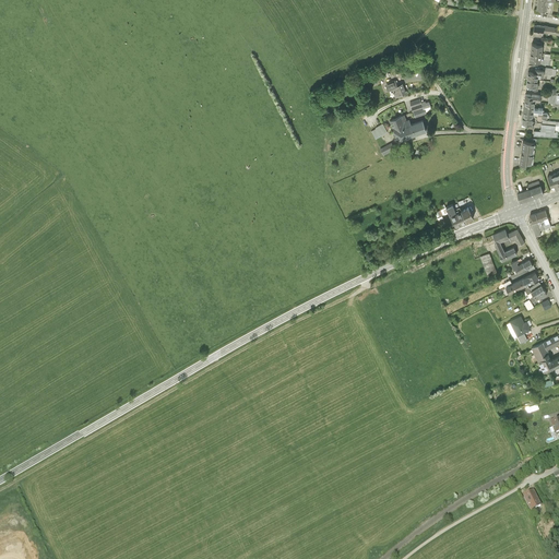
[(546,10),(547,0),(537,0),(537,9),(546,10)]
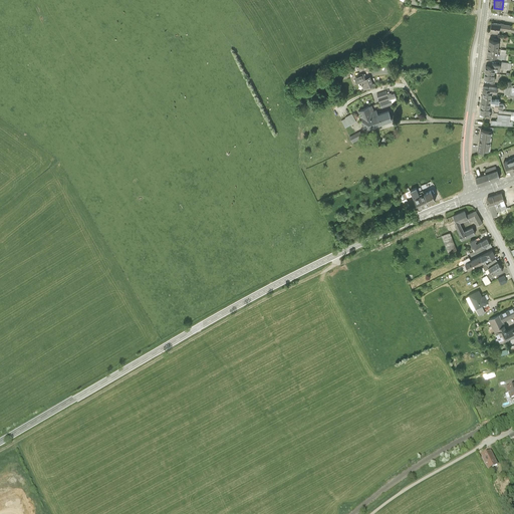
[(498,33),(498,31),(499,31),(499,30),(513,32),(513,25),(492,23),(491,32),(498,33)]
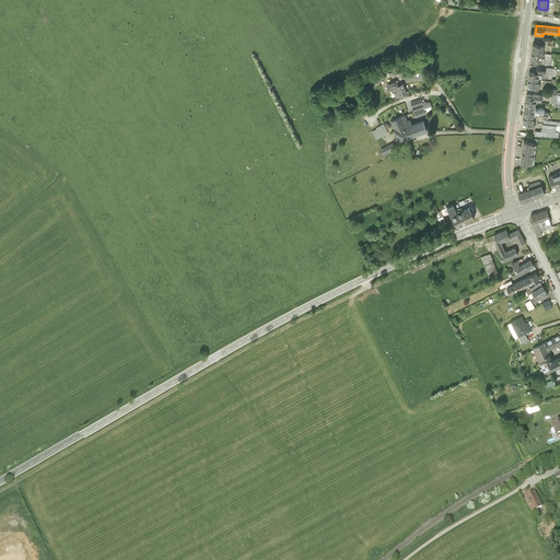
[(544,45),(533,44),(532,51),(543,54),(544,45)]
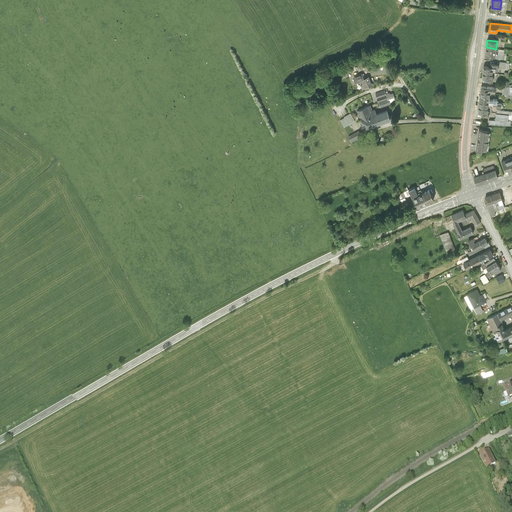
[(496,49),(486,47),(485,55),(495,57),(496,49)]
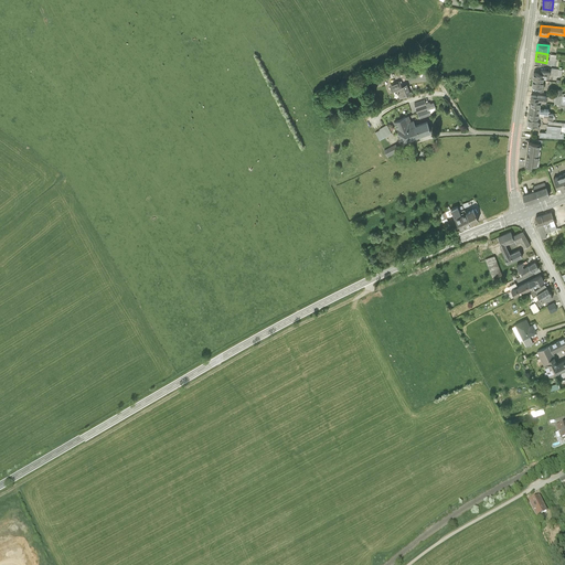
[(383,71),(386,80),(393,77),(392,73),(400,71),(397,65),(383,71)]
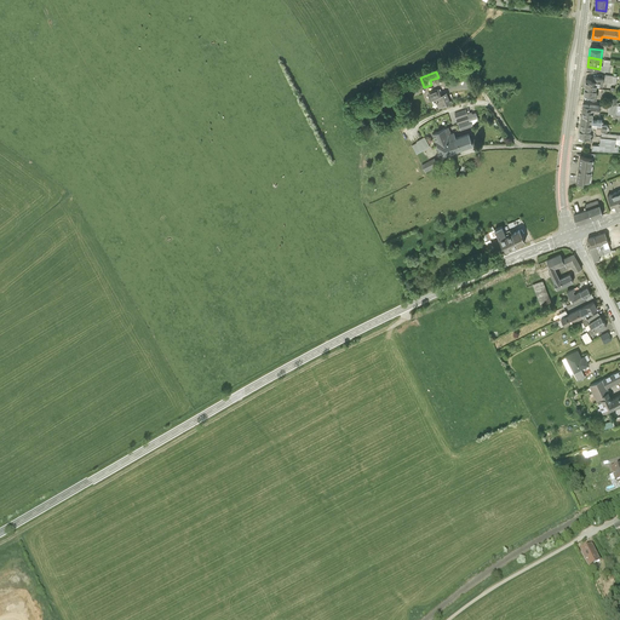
[(593,78),(591,78),(591,80),(586,79),(585,87),(596,89),(597,85),(602,86),(603,81),(603,78),(593,76),(593,78)]
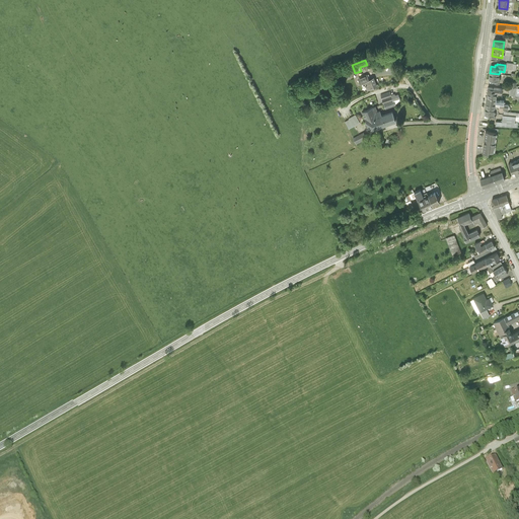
[(499,74),(490,73),(489,79),(495,80),(495,83),(499,84),(500,78),(499,78),(499,74)]
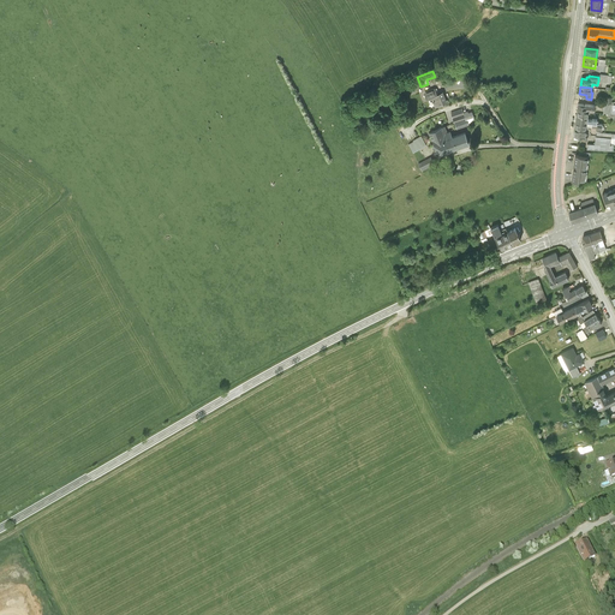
[(437,96),(435,90),(425,94),(428,101),(433,100),(435,108),(447,103),(442,94),(437,96)]
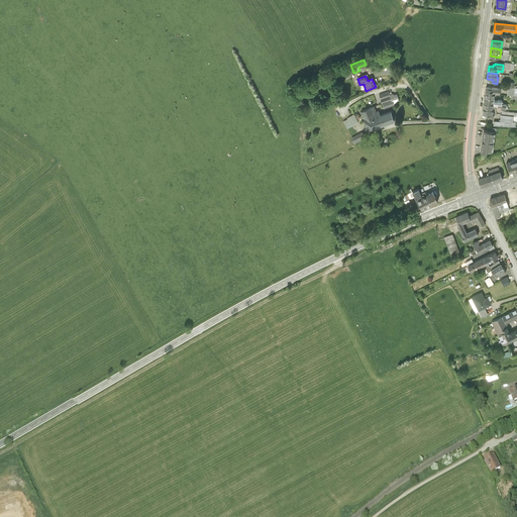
[(500,86),(486,85),(485,97),(494,98),(495,95),(498,96),(498,94),(499,94),(500,86)]
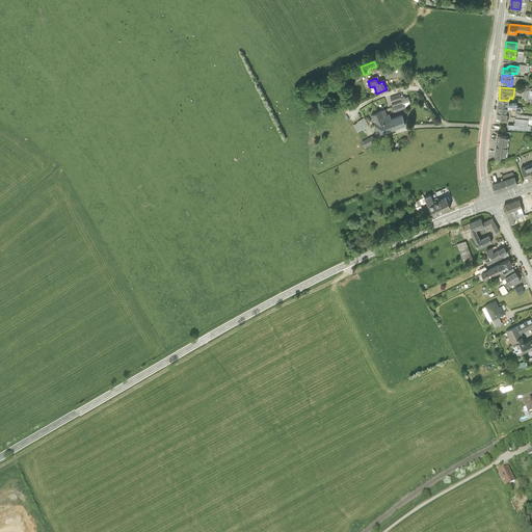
[(525,90),(524,90),(523,99),(525,99),(531,100),(531,90),(530,91),(525,90)]
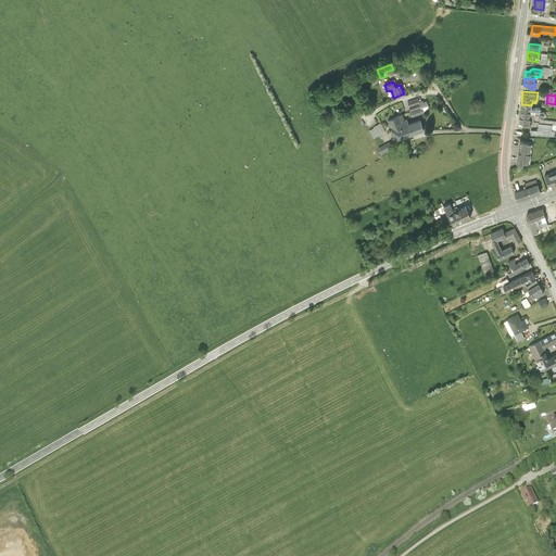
[(418,99),(408,102),(413,116),(422,113),(422,112),(421,108),(427,105),(428,105),(428,103),(427,101),(424,103),(422,101),(419,102),(418,99)]
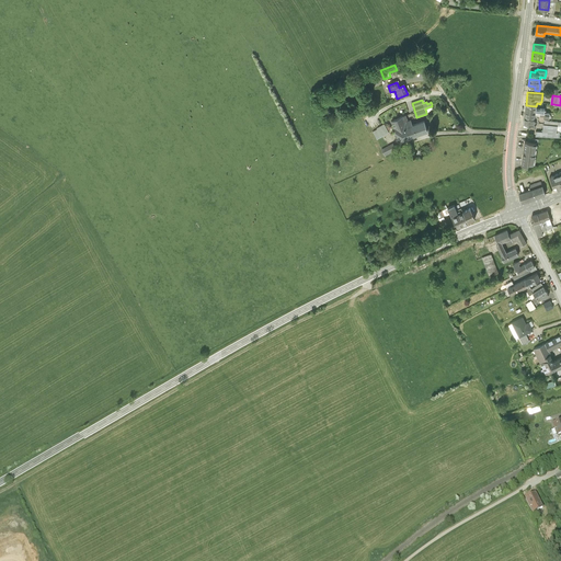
[(405,116),(399,118),(403,129),(405,128),(412,126),(410,121),(408,121),(405,116)]
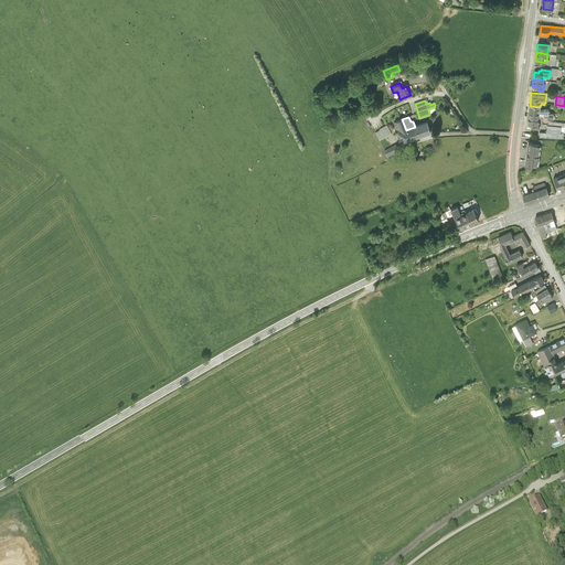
[(398,132),(406,130),(402,119),(394,123),(398,132)]
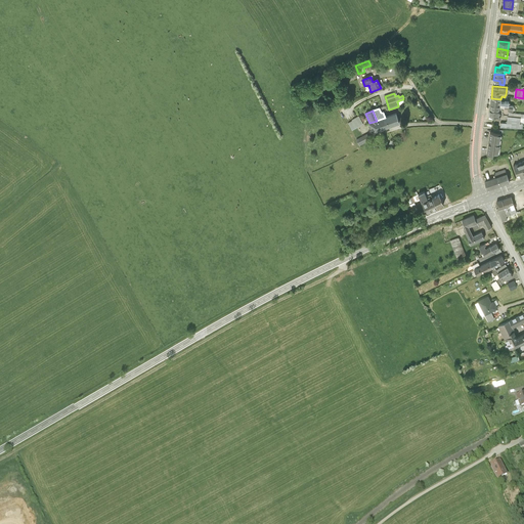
[(396,114),(388,117),(391,126),(399,123),(396,114)]
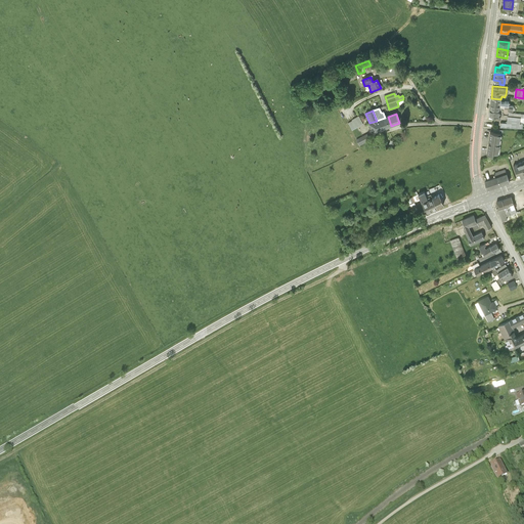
[(362,123),(358,117),(352,120),(353,121),(349,123),(352,129),(356,127),(362,123)]
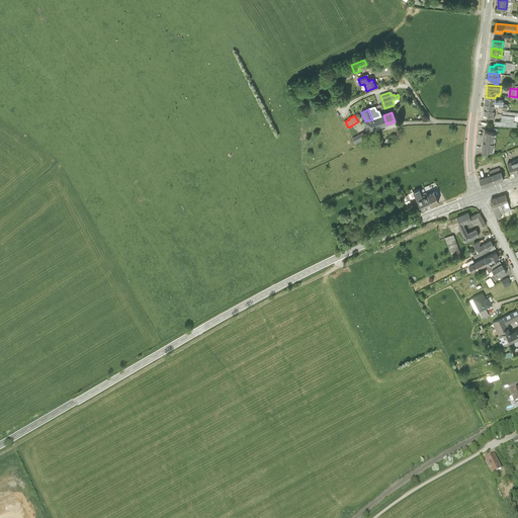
[(380,116),(374,118),(377,127),(386,124),(383,115),(380,116)]
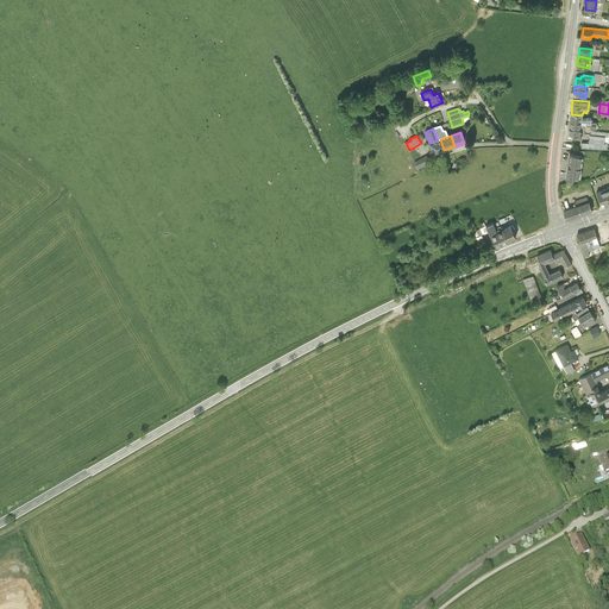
[(589,144),(582,143),(582,149),(608,150),(608,144),(604,143),(604,137),(591,136),(590,136),(589,144)]
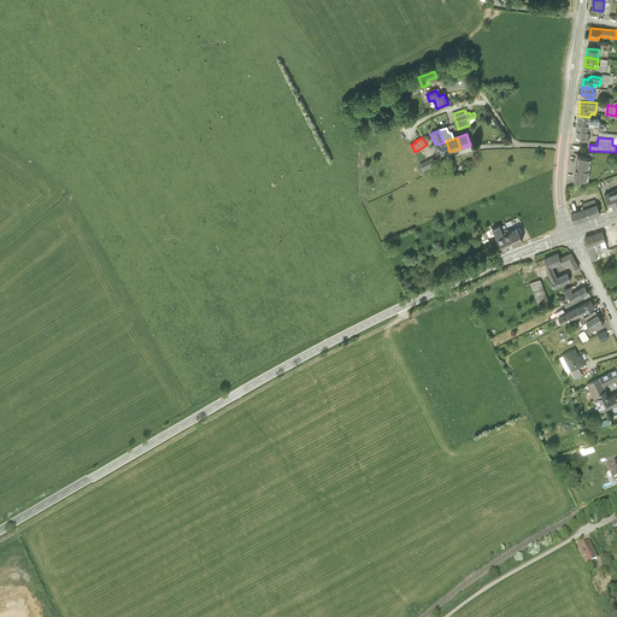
[(444,142),(435,145),(440,156),(450,152),(446,141),(444,142)]
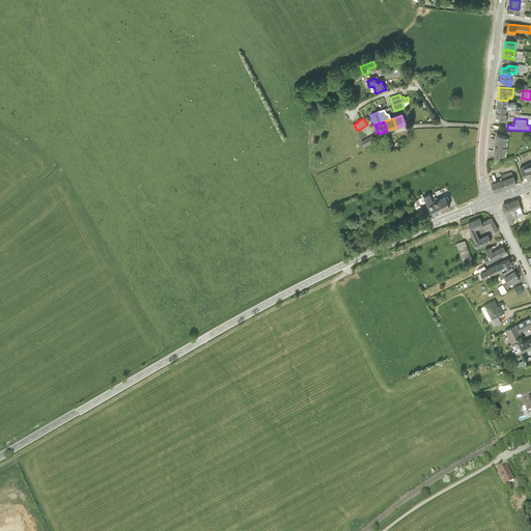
[(499,158),(499,155),(505,156),(508,136),(500,135),(497,134),(494,157),(499,158)]
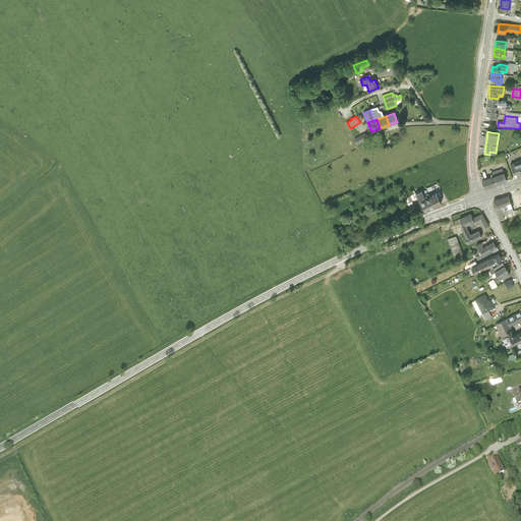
[(360,135),(354,139),(358,146),(368,140),(365,133),(360,135)]
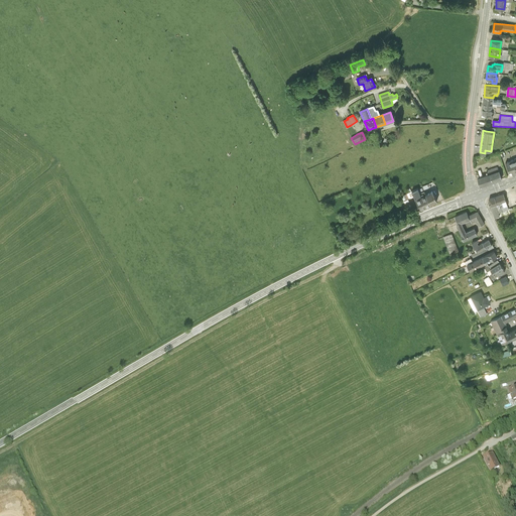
[(515,172),(515,163),(514,159),(506,162),(510,172),(512,171),(513,174),(515,172)]
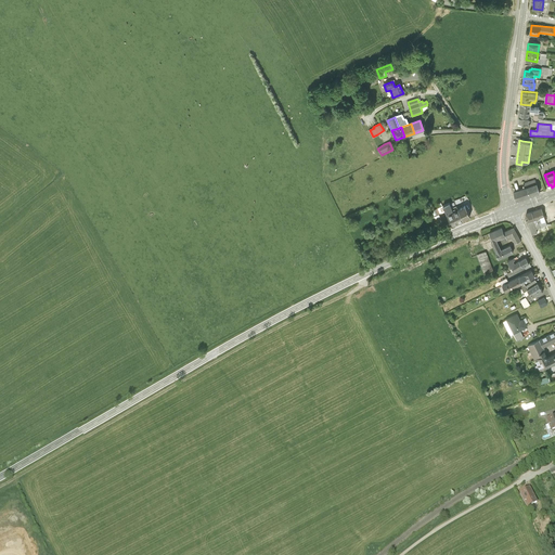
[(525,188),(514,191),(516,201),(540,192),(536,179),(524,183),(525,188)]
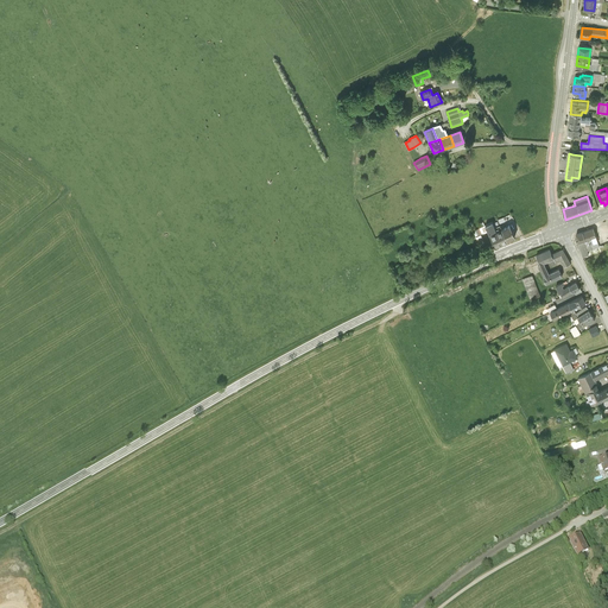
[(495,246),(502,242),(496,232),(492,222),(486,226),(488,230),(495,246)]
